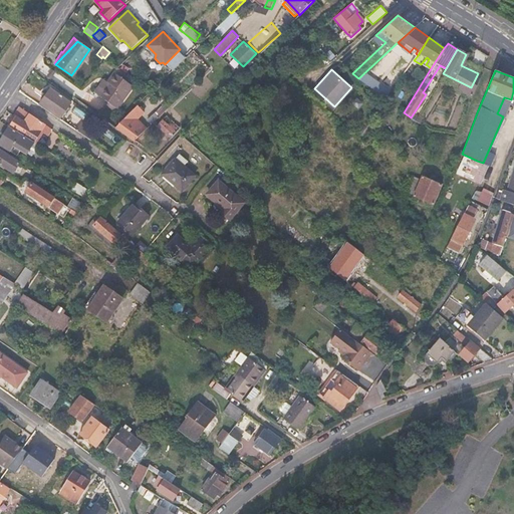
[(112,73),(105,82),(108,84),(99,97),(105,102),(104,105),(111,110),(113,108),(115,108),(132,87),(112,73)]
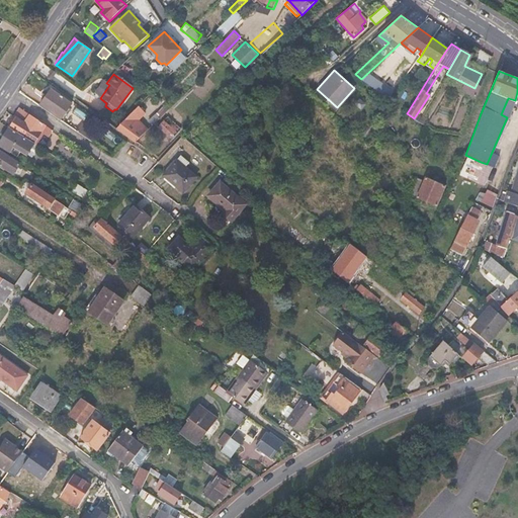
[(109,85),(106,83),(103,81),(94,93),(100,98),(109,85)]
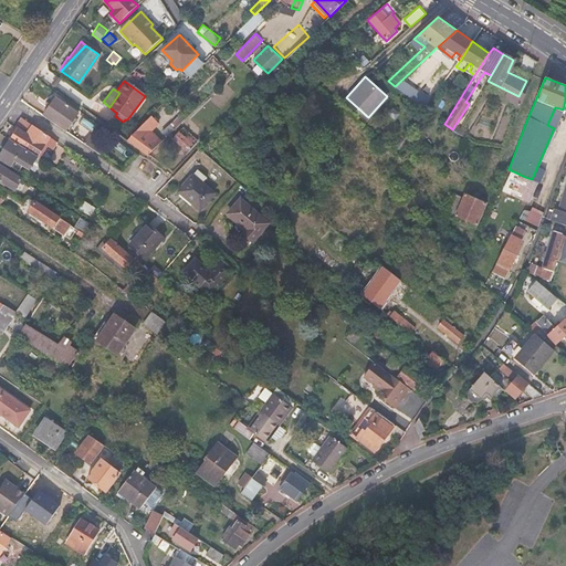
[(43,115),(65,130),(79,112),(55,96),(43,115)]
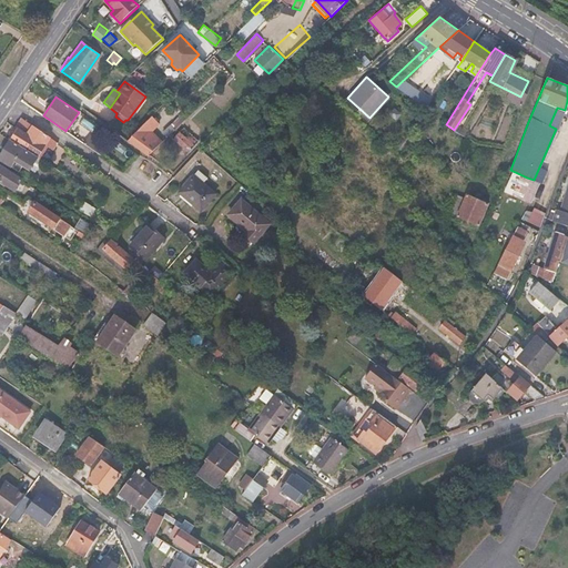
[(128,140),(149,154),(162,141),(151,131),(159,122),(152,115),(128,140)]
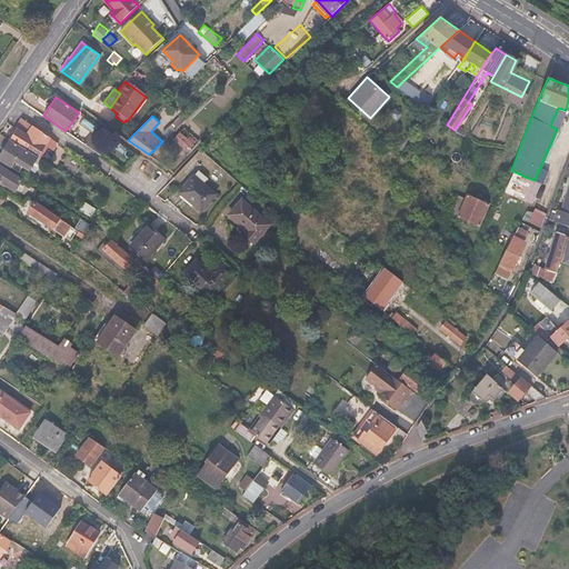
[(46,146),(51,138),(27,121),(19,121),(15,127),(18,128),(46,146)]
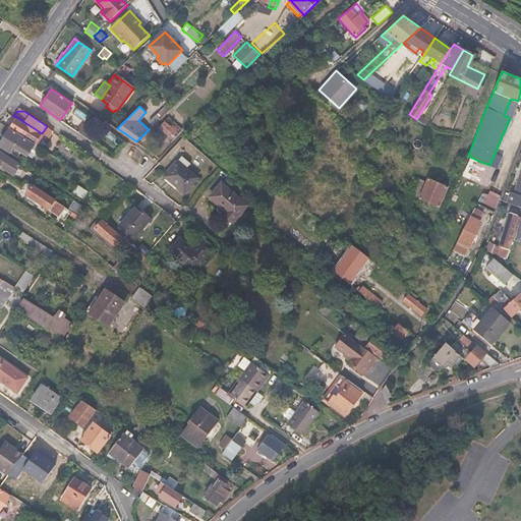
[(182,128),(166,114),(161,119),(155,124),(172,139),(182,128)]
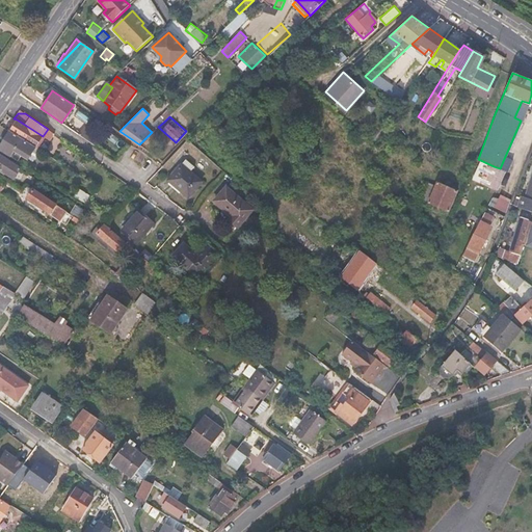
[(152,125),(156,129),(158,127),(164,122),(159,117),(152,125)]
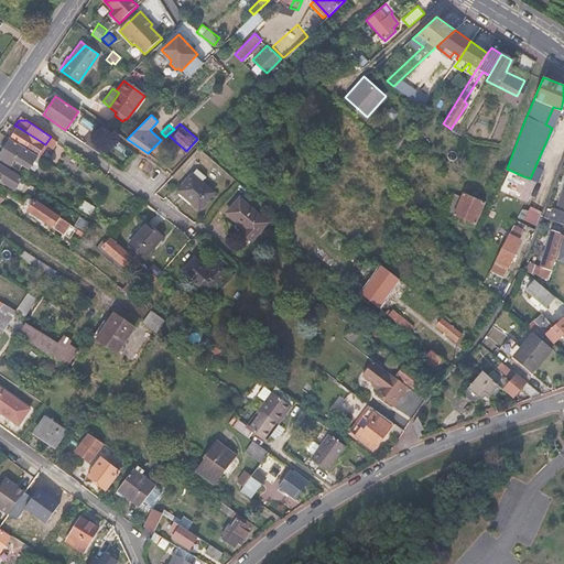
[(38,155),(45,144),(18,127),(10,138),(38,155)]
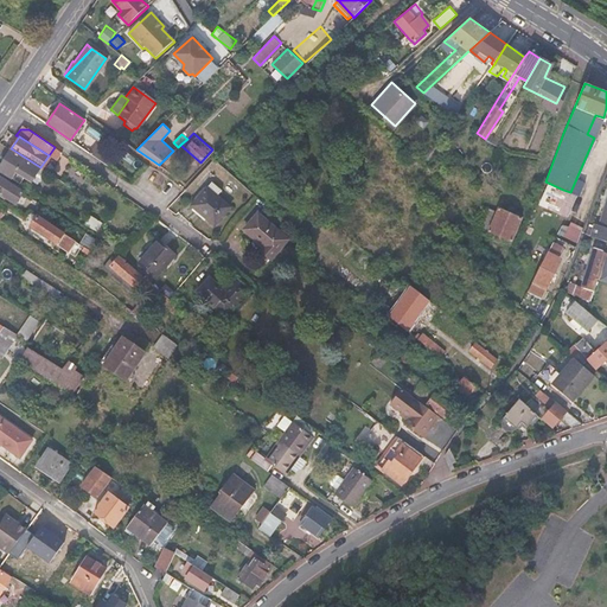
[(90,153),(108,165),(113,157),(96,145),(90,153)]
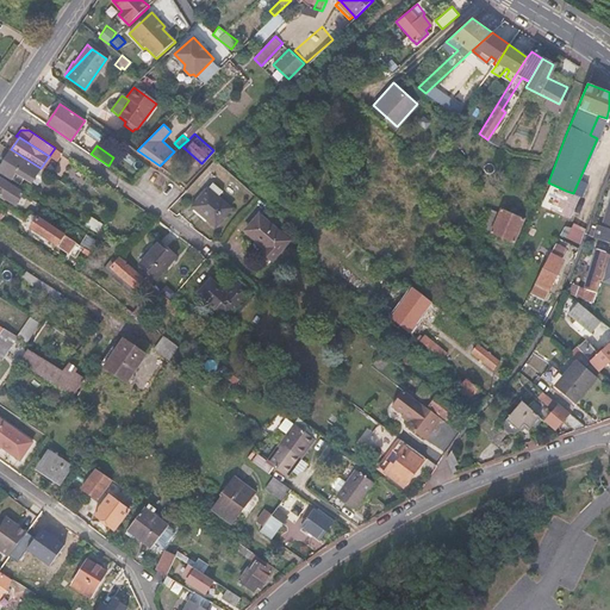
[(2,163),(0,162),(0,169),(19,182),(24,176),(32,181),(41,168),(11,149),(2,163)]
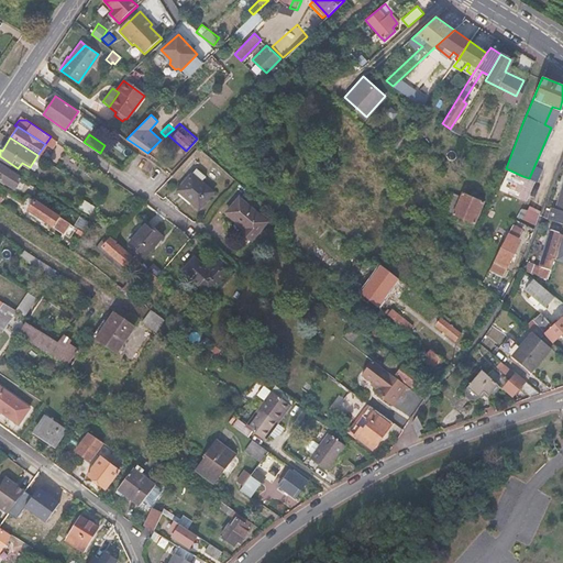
[(22,178),(0,164),(0,178),(15,188),(22,178)]
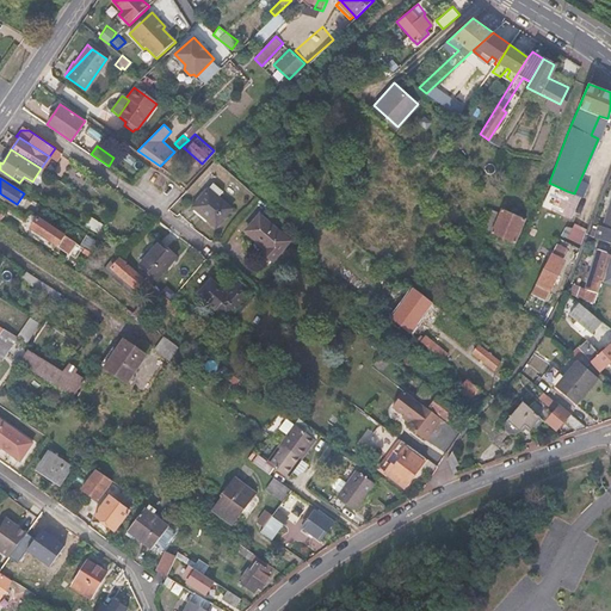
[(232,209),(209,187),(192,207),(215,227),(232,209)]
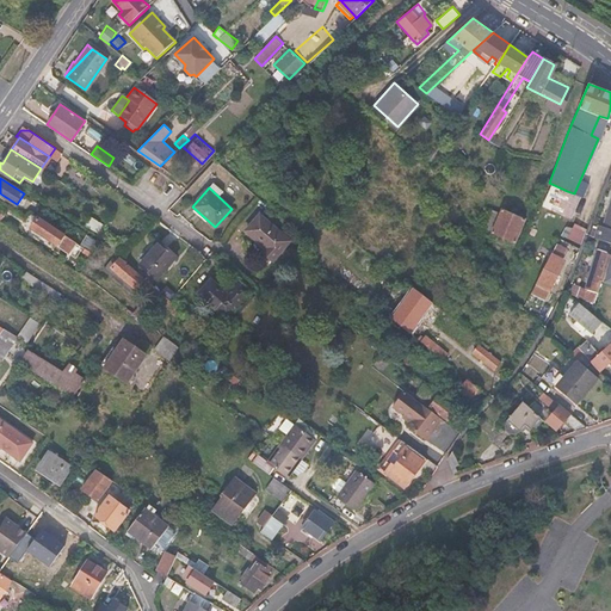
[(609,197),(604,195),(598,210),(604,211),(609,197)]
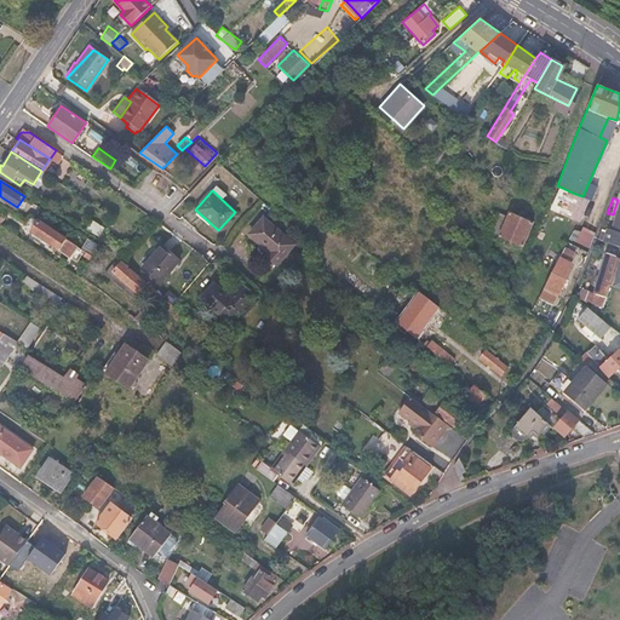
[(507,212),(506,216),(498,235),(522,246),(532,223),(507,212)]
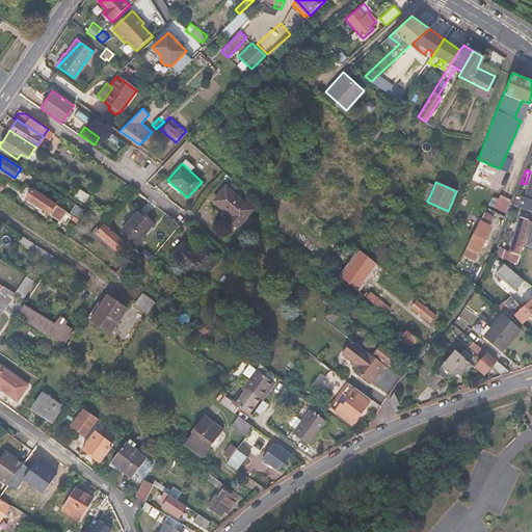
[(434,185),(427,183),(420,198),(427,202),(434,185)]
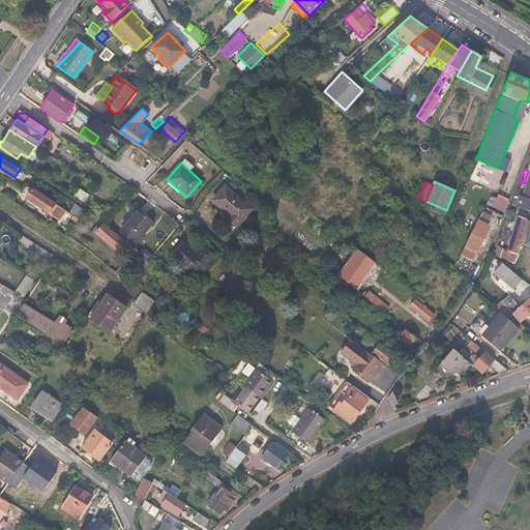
[(65,209),(32,186),(26,197),(59,218),(65,209)]
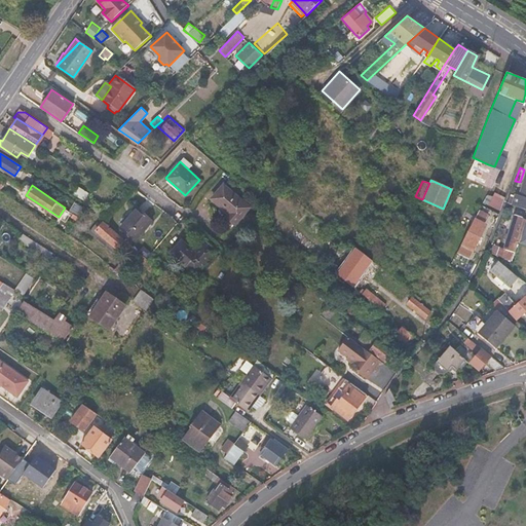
[(89,193),(78,186),(73,192),(85,200),(89,193)]
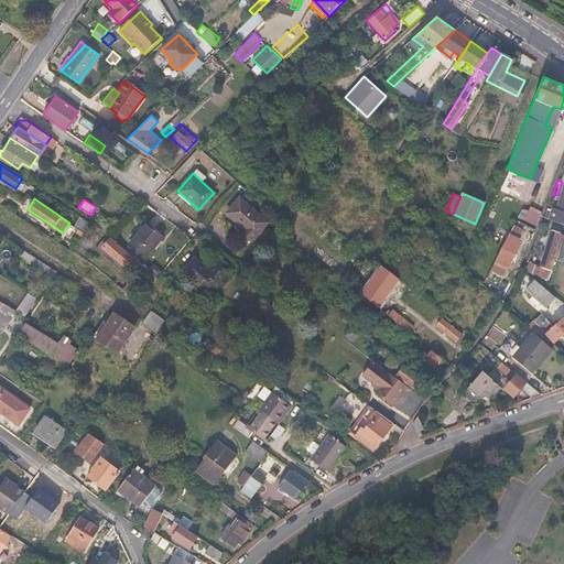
[(264,225),(238,199),(225,214),(243,231),(240,235),(249,243),(264,225)]
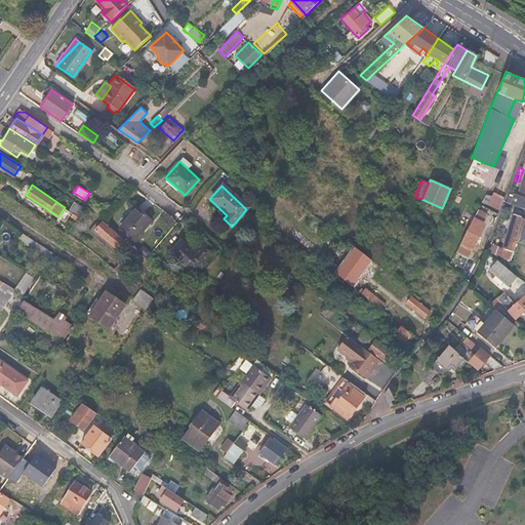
[(493,192),(488,204),(499,209),(505,196),(493,192)]
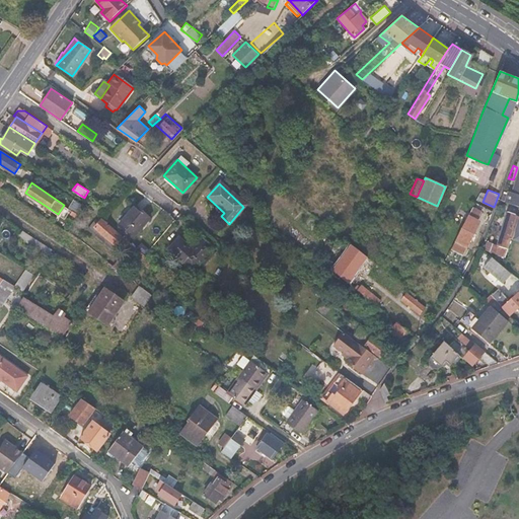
[(131,209),(146,222),(150,217),(135,205),(131,209)]
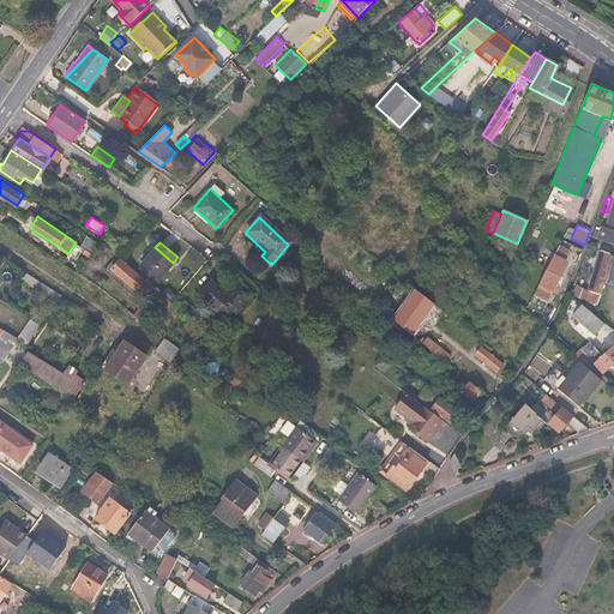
[(539,284),(534,294),(547,301),(552,293),(564,269),(561,268),(565,259),(564,259),(565,256),(563,254),(566,248),(559,245),(539,284)]
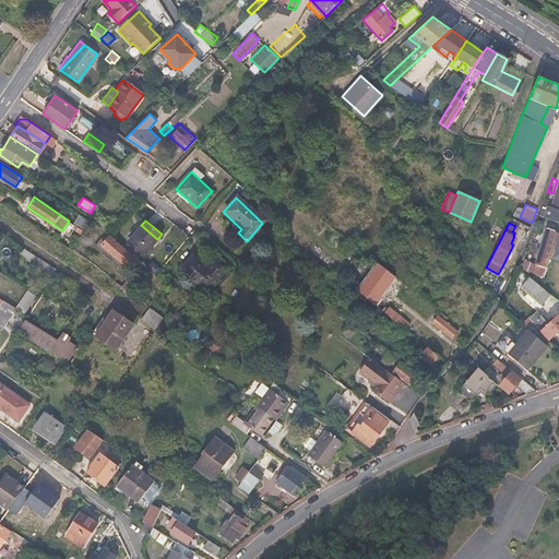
[(144,254),(157,239),(141,225),(128,241),(144,254)]
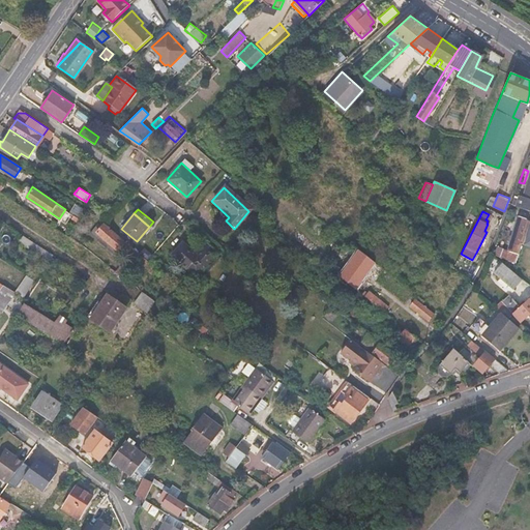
[(506,266),(512,271),(524,244),(522,243),(529,222),(529,215),(524,214),(521,222),(518,229),(509,249),(510,251),(507,259),(509,260),(506,266)]
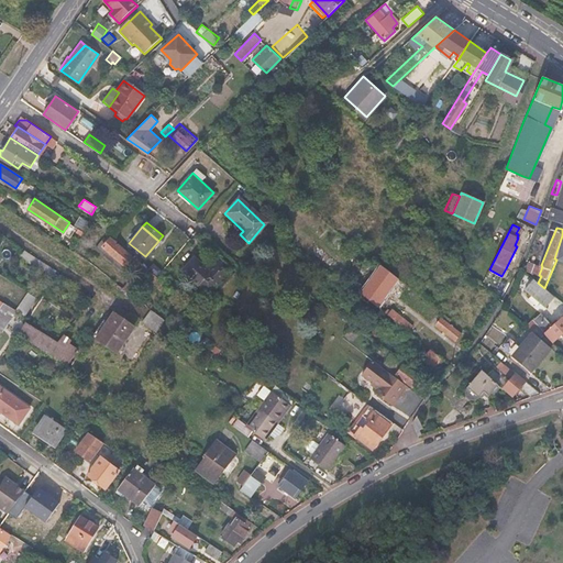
[(140,272),(145,266),(111,236),(102,246),(125,266),(129,262),(140,272)]
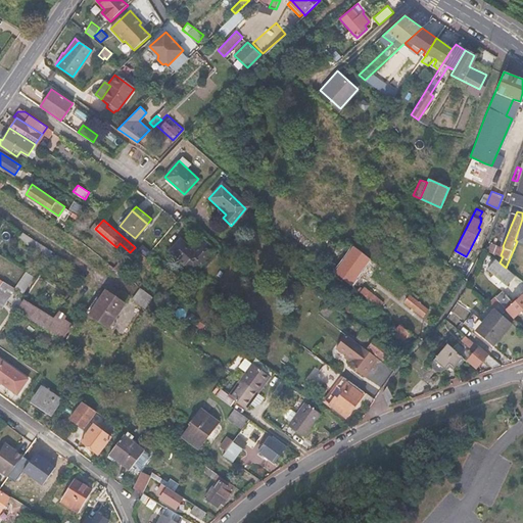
[(43,245),(22,231),(19,236),(40,250),(43,245)]
